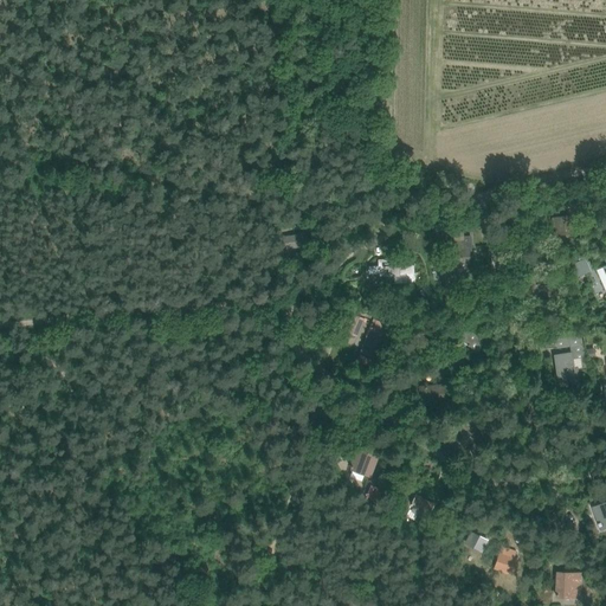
[(556,237),(577,234),(573,214),(553,218),(556,237)]
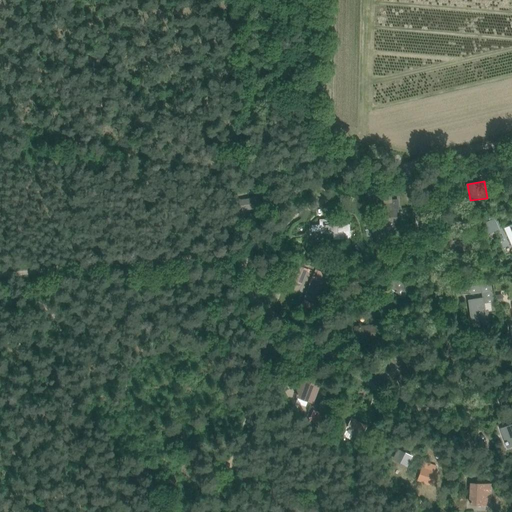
[(261,207),(260,197),(239,200),(241,210),(261,207)]
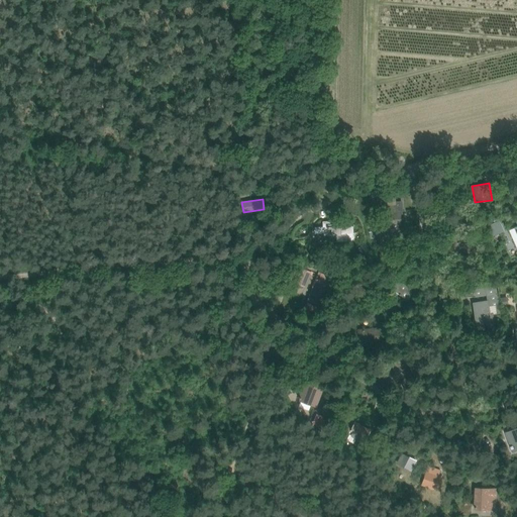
[(385,205),(385,225),(385,229),(401,228),(401,215),(402,215),(401,202),(397,202),(397,204),(385,205)]
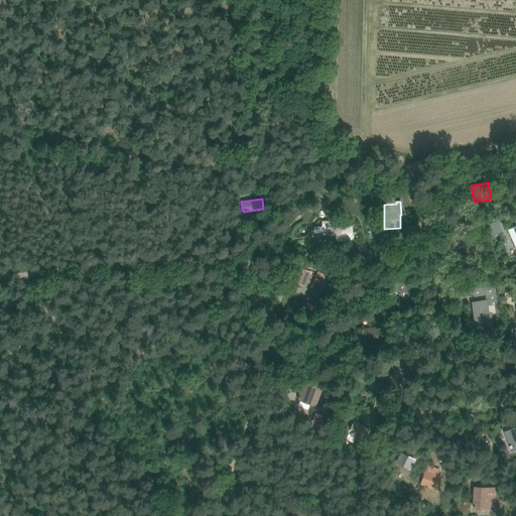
[(347,241),(346,232),(353,232),(353,225),(340,225),(340,223),(333,224),(333,221),(323,221),(323,226),(314,227),(314,233),(323,233),(323,235),(336,235),(336,241),(347,241)]
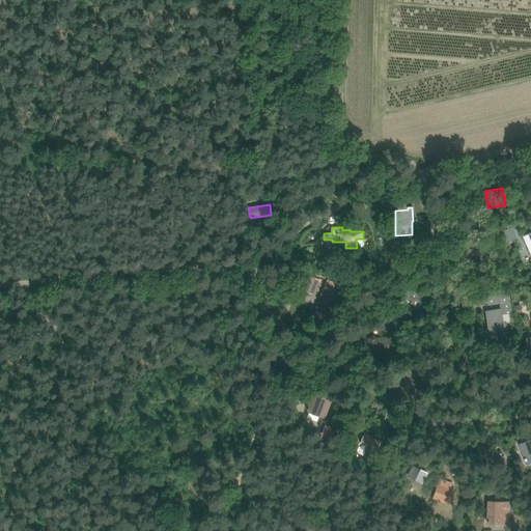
[(508,241),(516,236),(512,228),(504,231),(508,241)]
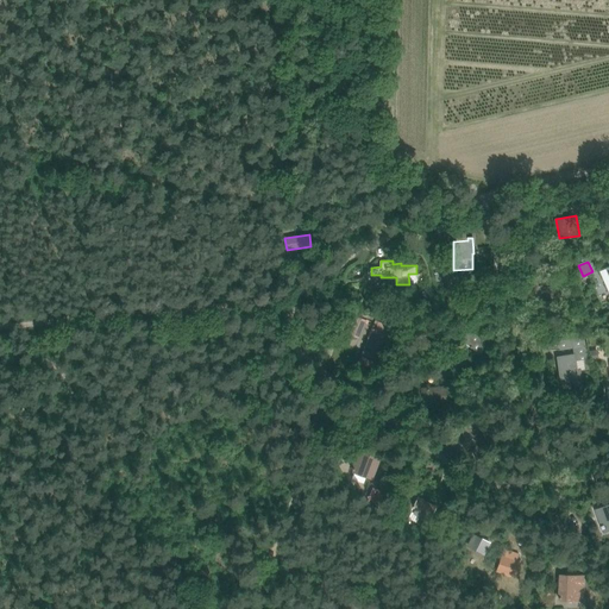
[(435,302),(431,297),(424,290),(416,297),(424,305),(428,309),(435,302)]
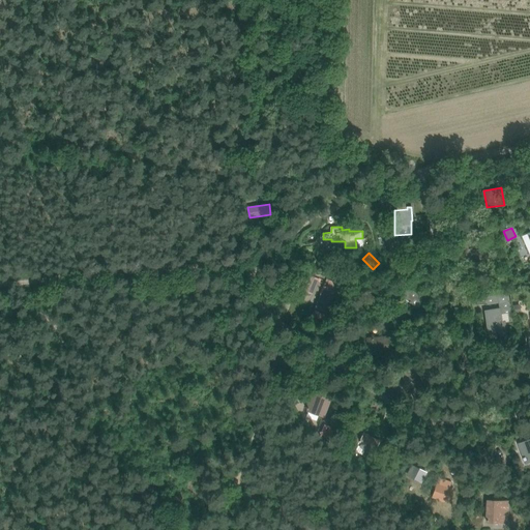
[(390,272),(399,274),(400,265),(392,264),(390,272)]
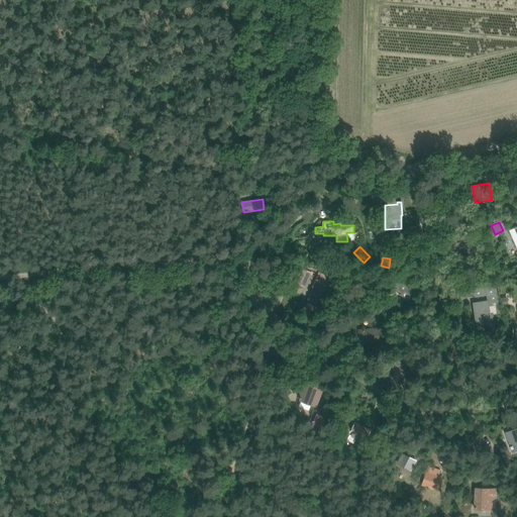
[(370,271),(379,268),(376,260),(367,263),(370,271)]
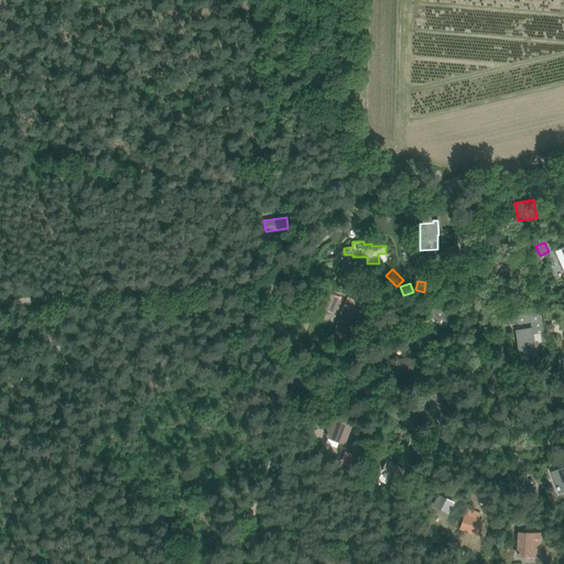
[(339,296),(326,291),(326,292),(315,289),(308,304),(320,308),(323,303),(325,304),(323,308),(333,313),(339,296)]
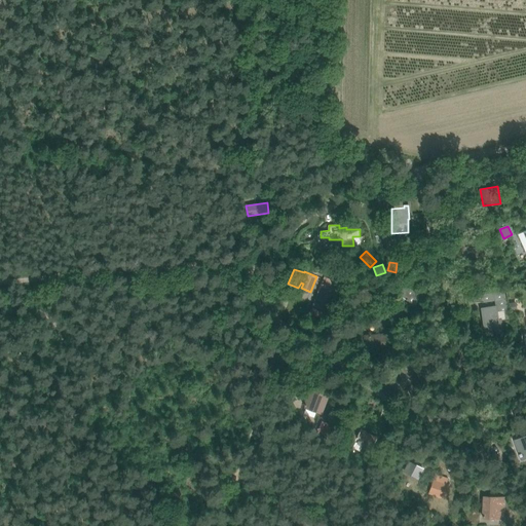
[(322,317),(329,299),(330,297),(334,298),(339,283),(325,277),(310,312),(322,317)]
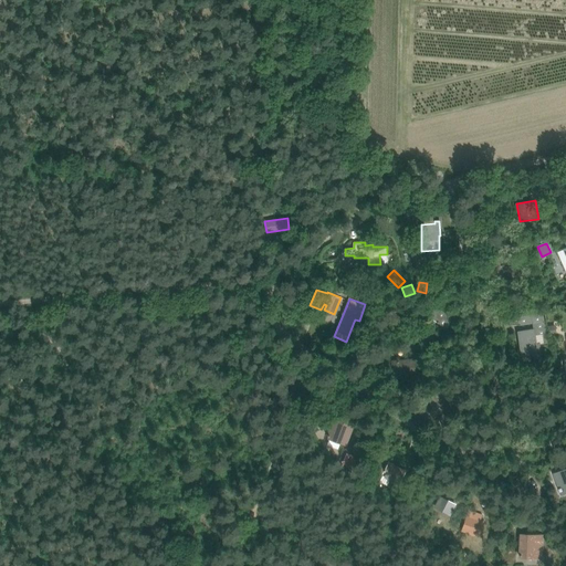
[(454,320),(436,305),(428,315),(447,329),(454,320)]
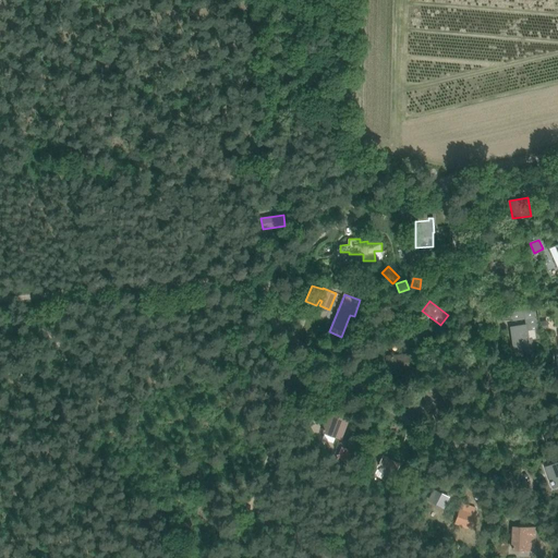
[(397,304),(395,306),(392,310),(398,314),(403,308),(399,305),(397,304)]
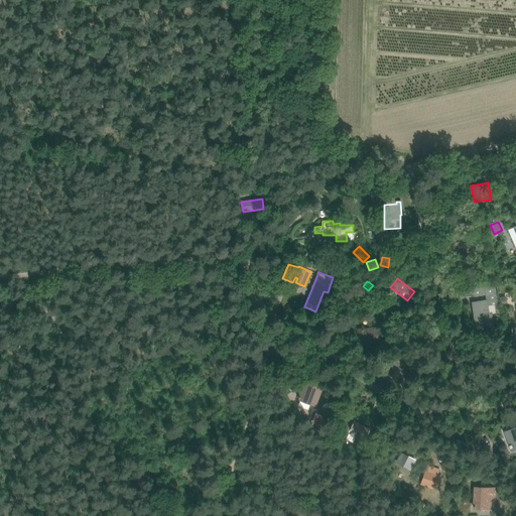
[(492,315),(499,314),(496,292),(495,292),(495,288),(494,286),(475,289),(466,288),(466,294),(475,295),(486,293),(487,300),(473,302),(475,316),(480,315),(481,324),(484,323),(484,324),(487,324),(488,329),(494,329),(492,315)]
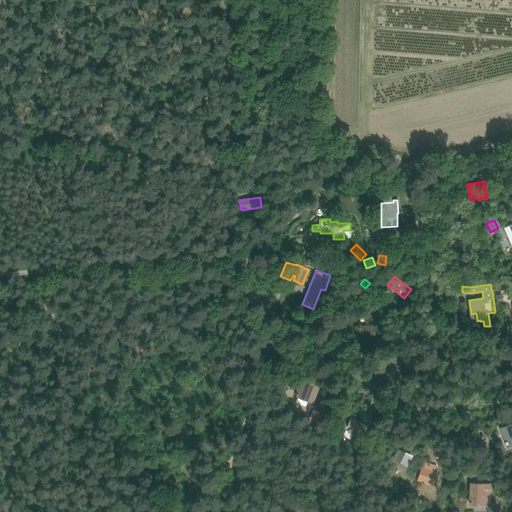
[(496,294),(497,303),(504,302),(503,294),(496,294)]
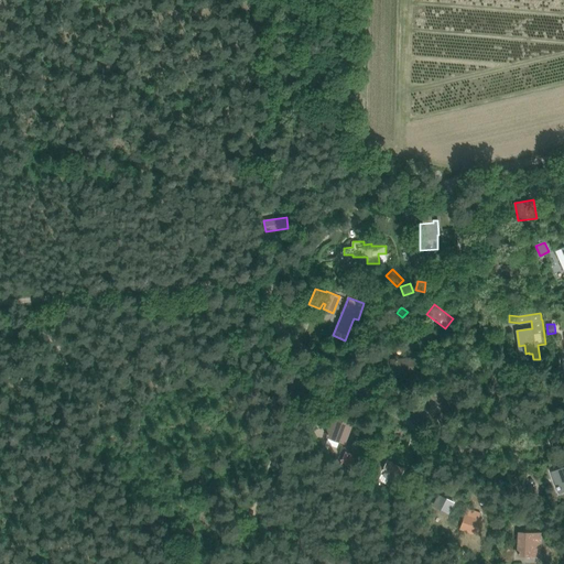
[(392,375),(415,372),(414,357),(391,359),(392,375)]
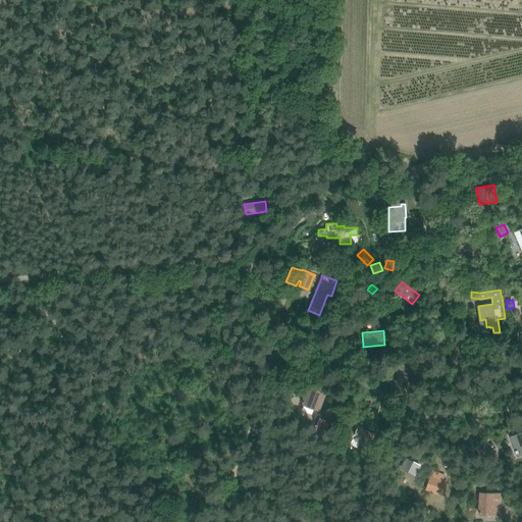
[(421,371),(415,360),(413,356),(395,367),(404,381),(421,371)]
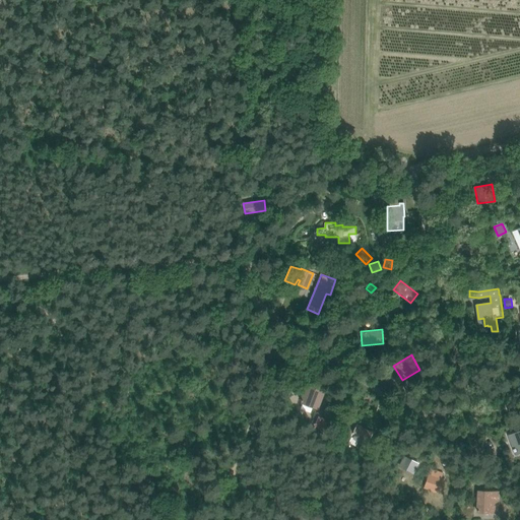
[(307,385),(302,400),(314,405),(313,407),(318,409),(324,391),(307,385)]
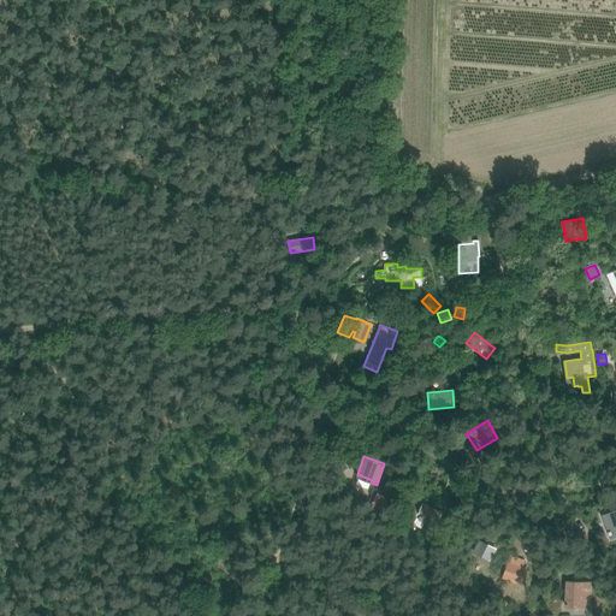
[(394,475),(386,478),(389,486),(390,487),(391,487),(397,485),(394,475)]
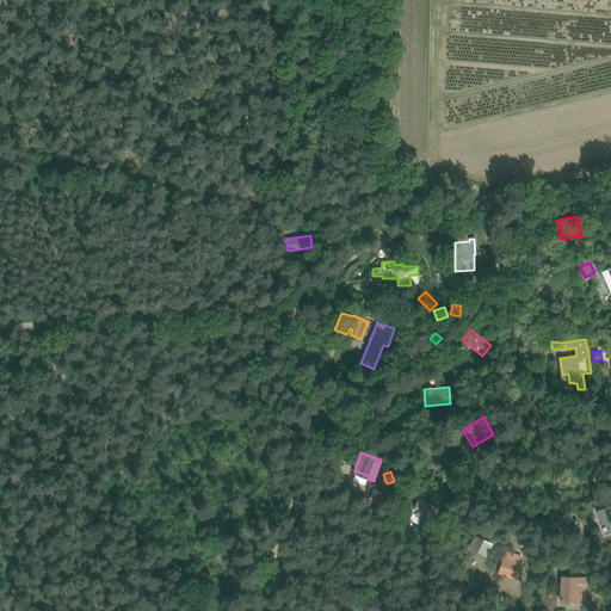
[(381,504),(386,493),(374,489),(370,499),(381,504)]
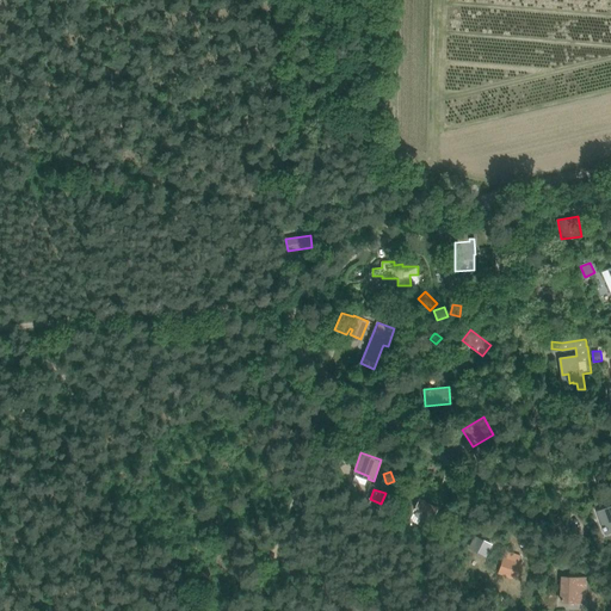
[(408,501),(403,508),(430,523),(437,510),(419,500),(415,506),(408,501)]
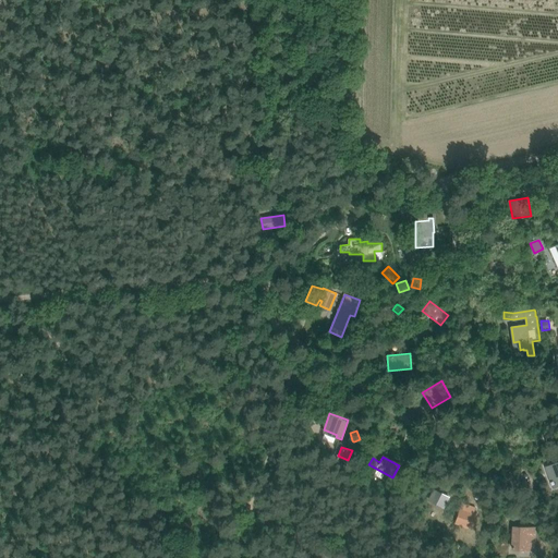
[(557,462),(546,466),(553,483),(557,481),(557,462)]
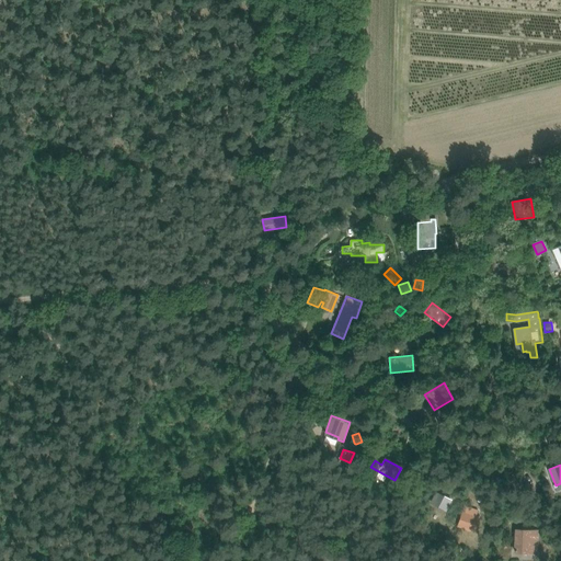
[(431,500),(445,507),(449,499),(436,491),(431,500)]
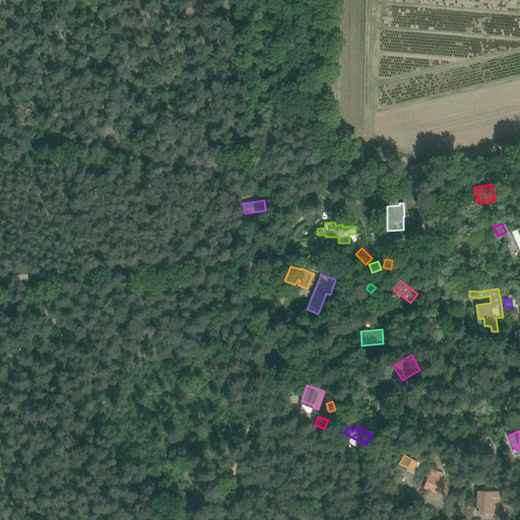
[(425,489),(441,493),(445,479),(442,478),(443,472),(436,470),(434,476),(429,474),(425,489)]
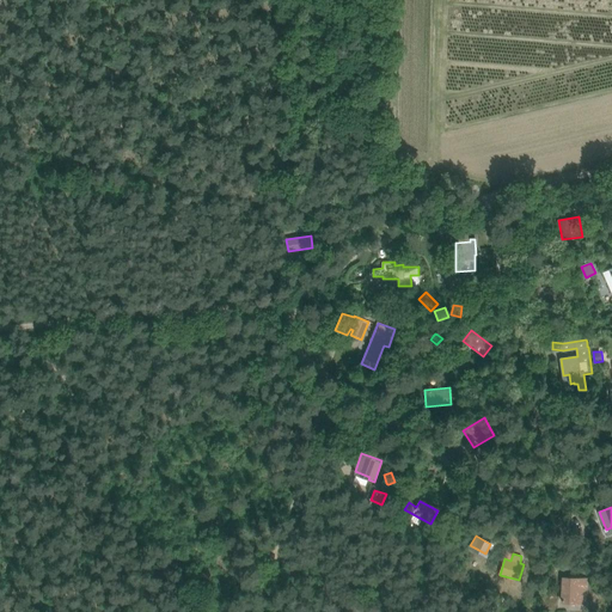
[(586,580),(563,579),(562,601),(585,603),(586,580)]
